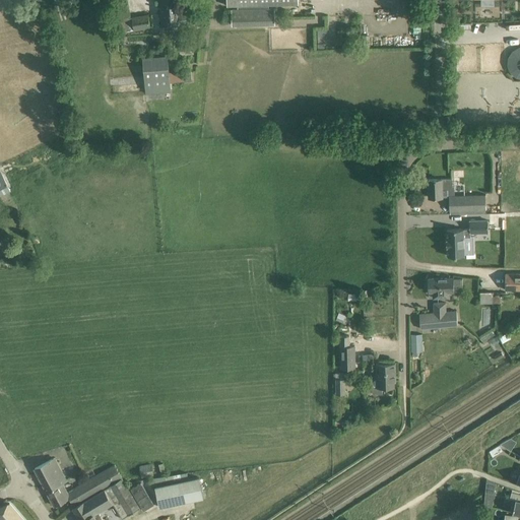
[(159,0),(161,26),(190,23),(190,21),(189,11),(186,12),(186,5),(180,5),(179,0),(159,0)]
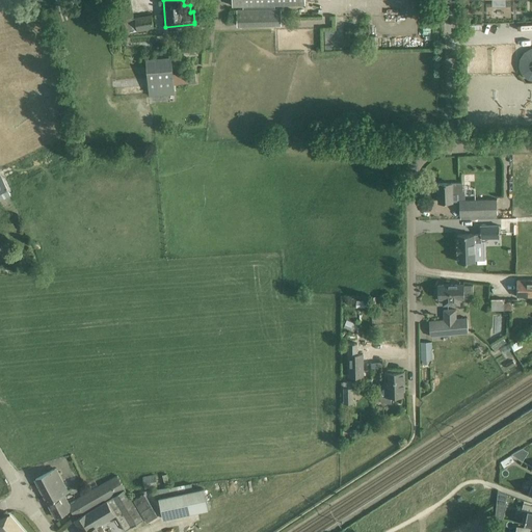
[(304,0),(232,0),(232,5),(243,5),(243,8),(236,8),(237,26),(282,25),(281,7),(274,7),(274,4),(306,4),(304,0)]
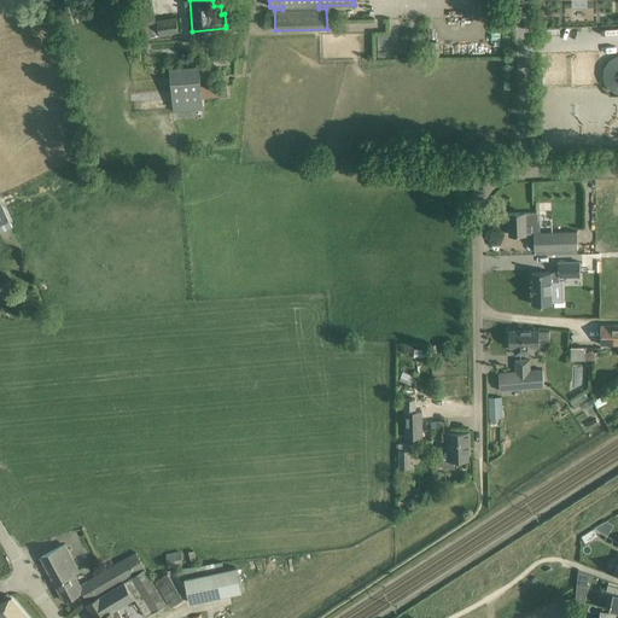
[(169,19),(134,24),(136,40),(179,33),(176,18),(169,19)]
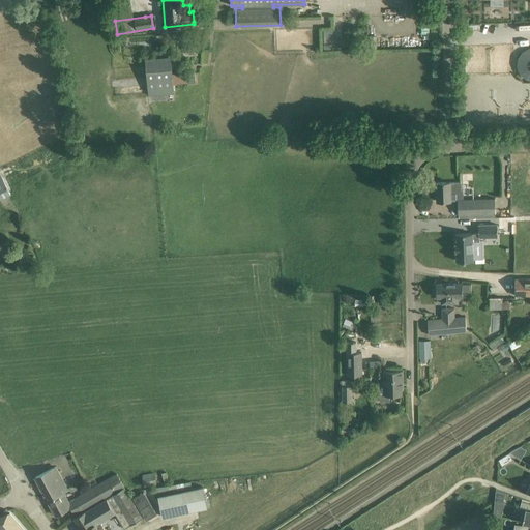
[(522,81),(529,79),(529,49),(516,53),(522,81)]
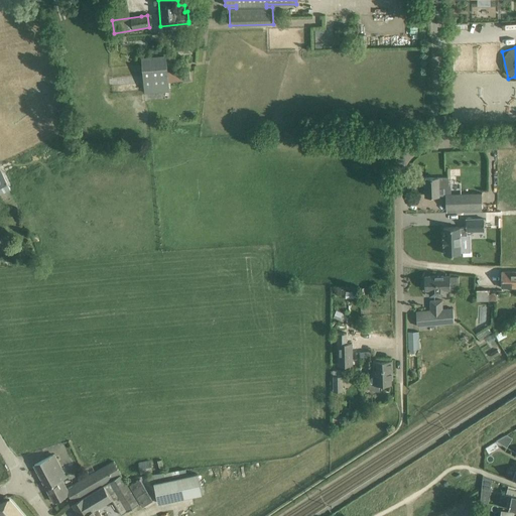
[(189,71),(167,72),(167,73),(168,81),(168,82),(190,80),(189,71)]
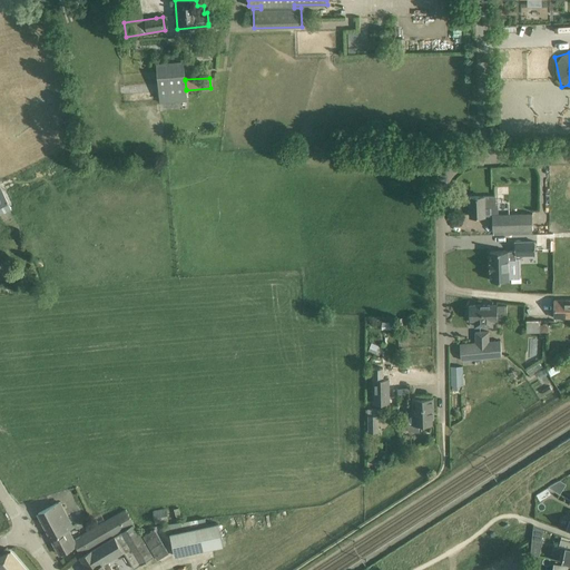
[(0,210),(10,206),(0,186),(0,210)]
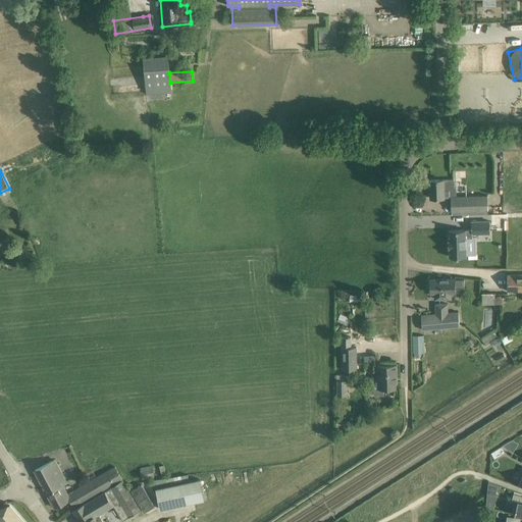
[(454,179),(430,180),(430,198),(440,198),(445,198),(452,198),(452,197),(456,197),(456,187),(454,187),(454,179)]
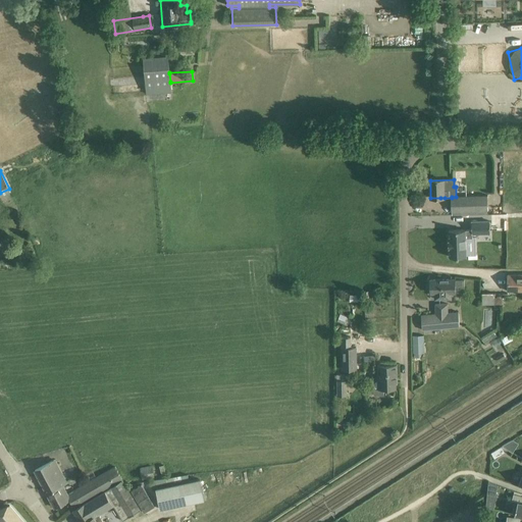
[(456,197),(452,197),(452,198),(452,211),(487,210),(487,196),(456,197)]
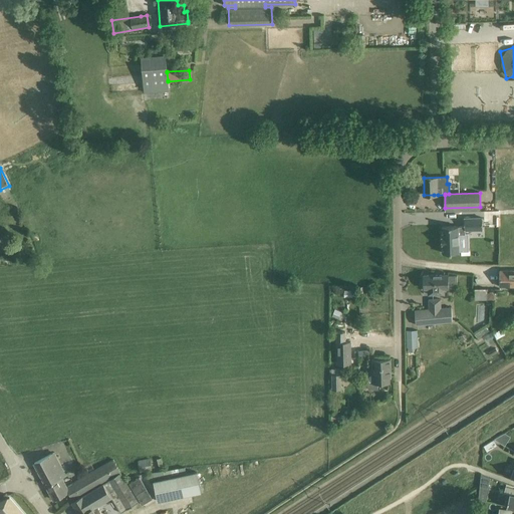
[(485,226),(500,226),(500,210),(484,210),(485,226)]
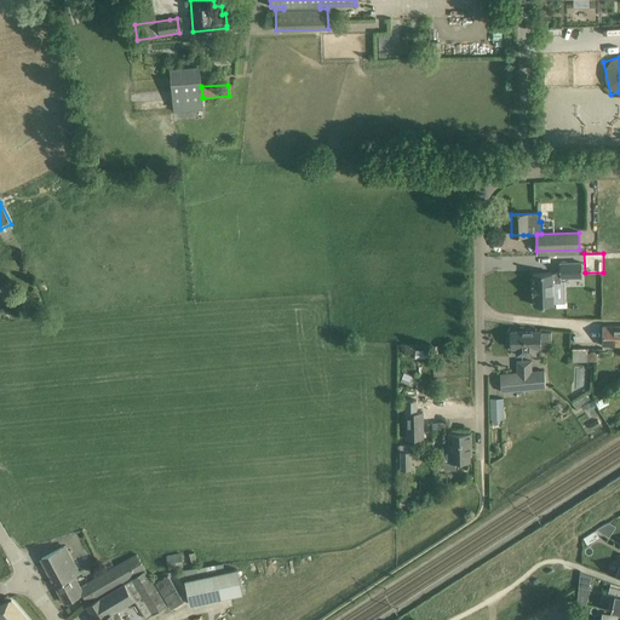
[(552,274),(533,274),(533,286),(532,286),(533,294),(533,296),(534,305),(554,305),(552,283),(561,283),(561,279),(581,277),(581,263),(560,263),(560,270),(560,274),(558,274),(555,274),(552,274)]
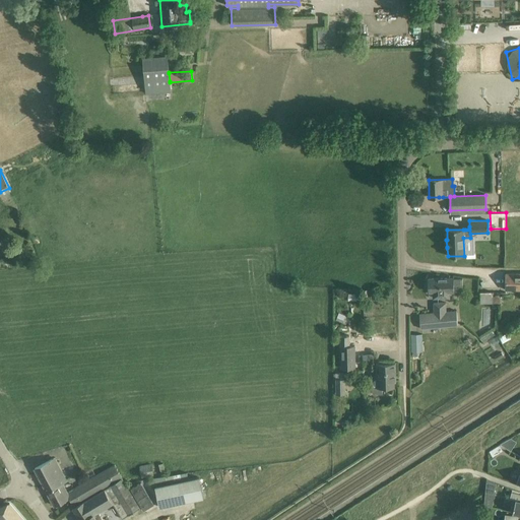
[(475,245),(465,245),(465,258),(475,258),(475,245)]
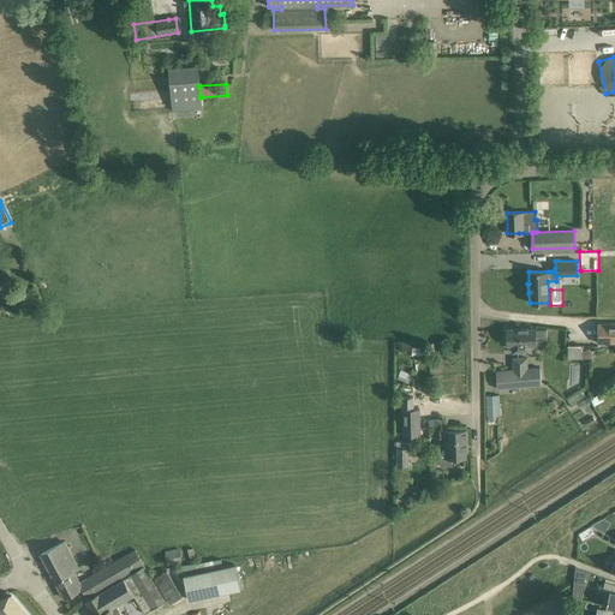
[(614,342),(614,324),(598,324),(598,342),(614,342)]
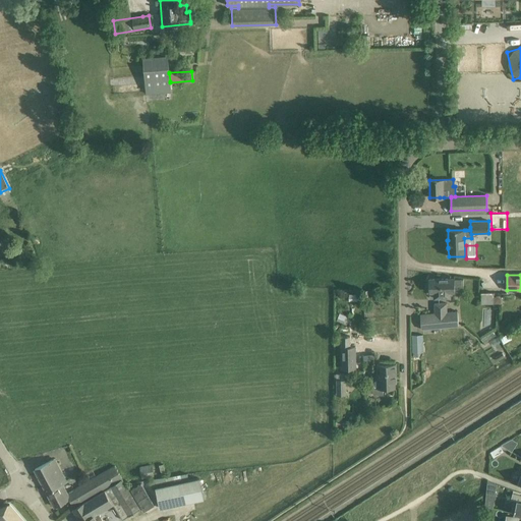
[(455,278),(428,279),(429,292),(436,292),(436,295),(435,296),(435,298),(450,298),(450,292),(455,292),(463,292),(463,279),(455,280),(455,278)]
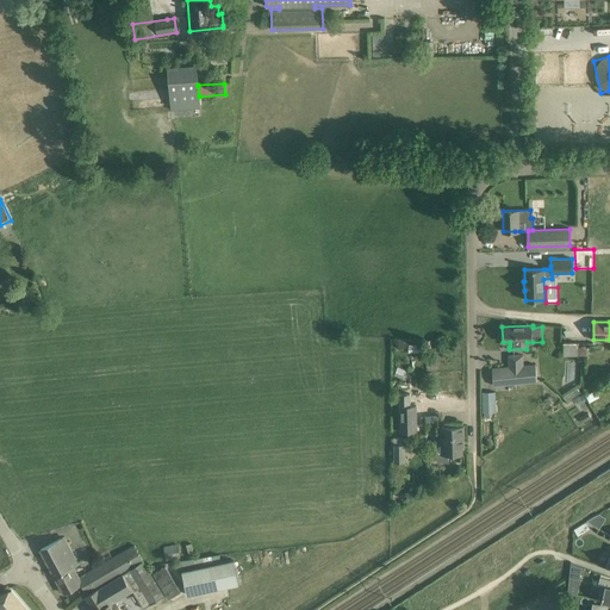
[(578,356),(578,343),(562,343),(564,356),(578,356)]
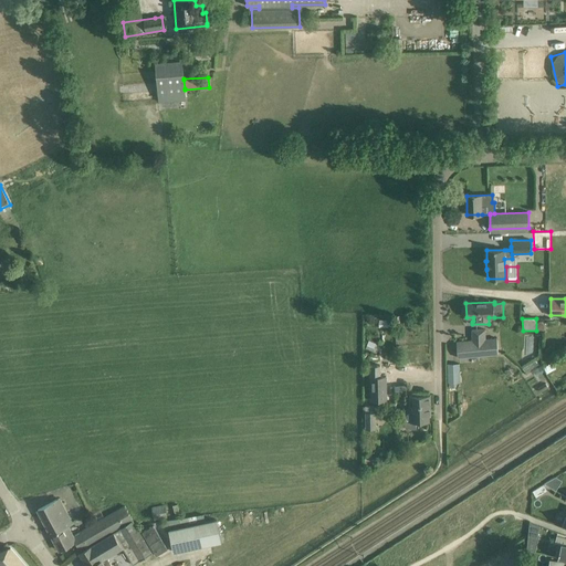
[(485,339),(485,329),(472,329),(473,341),(457,342),(458,357),(498,354),(496,338),(485,339)]
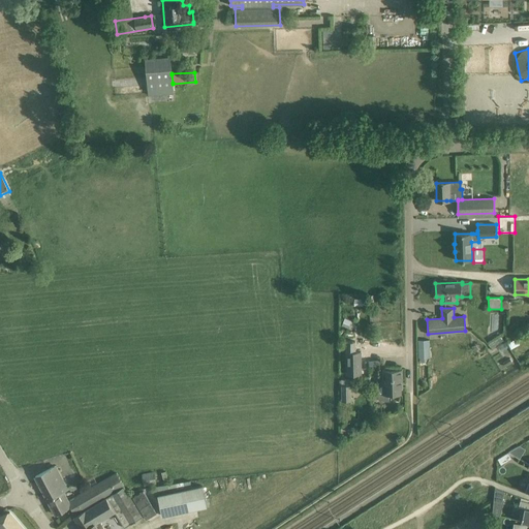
[(518,339),(502,345),(505,351),(520,345),(518,339)]
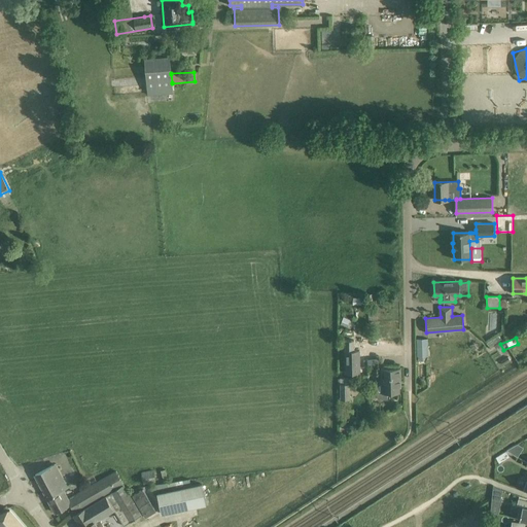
[(425,356),(425,339),(417,339),(417,356),(425,356)]
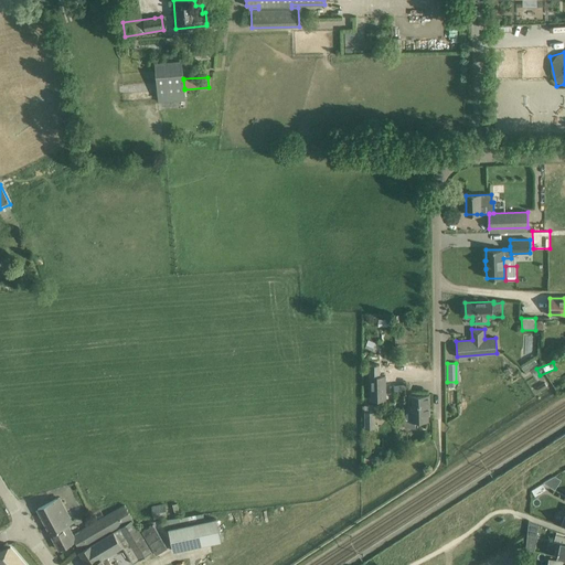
[(385,400),(385,375),(370,376),(370,401),(385,400)]
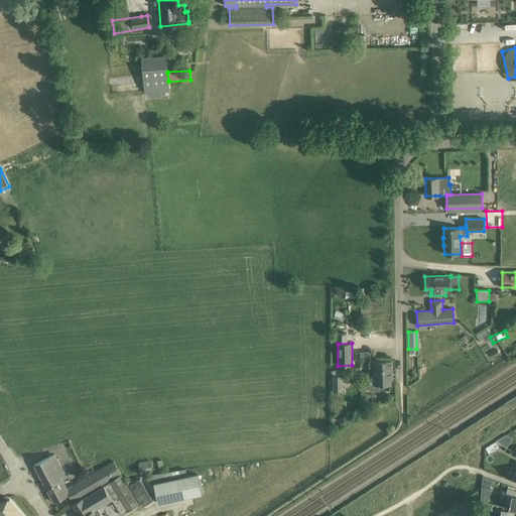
[(497,350),(490,354),(493,358),(500,354),(497,350)]
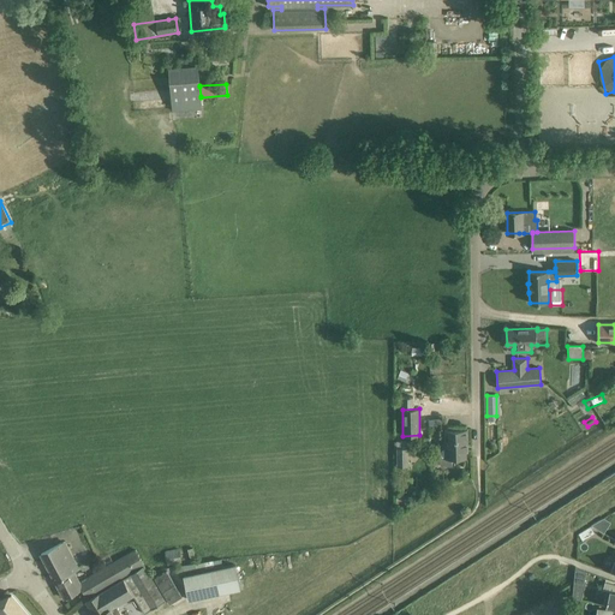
[(452,466),(452,458),(466,458),(466,441),(467,441),(467,429),(445,430),(446,448),(440,448),(440,467),(452,466)]
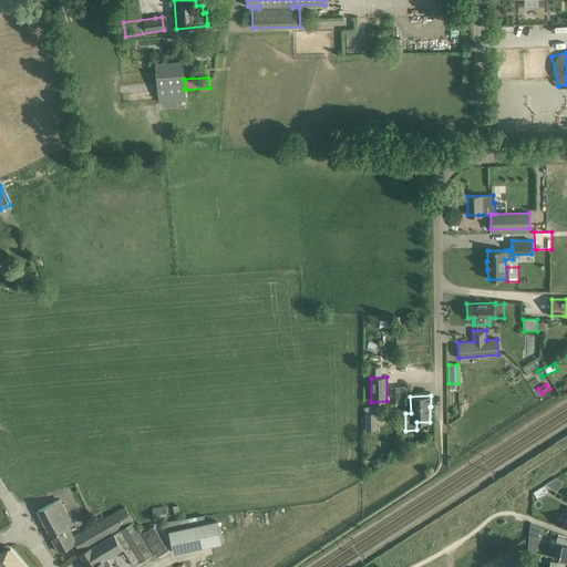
[(377,430),(377,413),(366,413),(366,430),(377,430)]
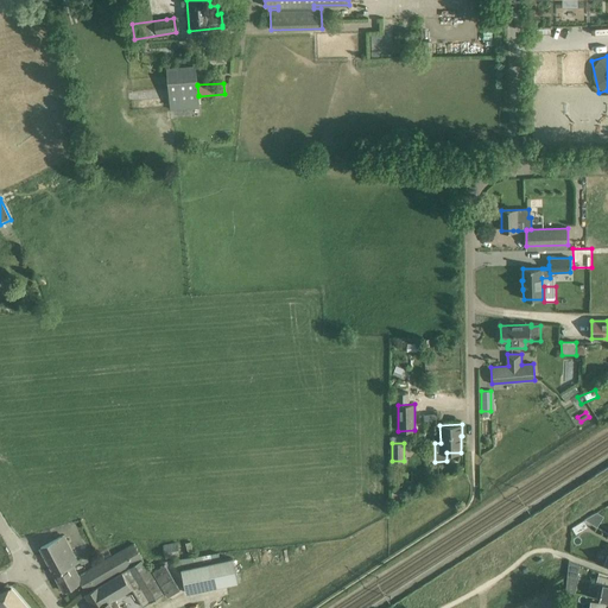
[(597,525),(603,514),(594,511),(589,521),(597,525)]
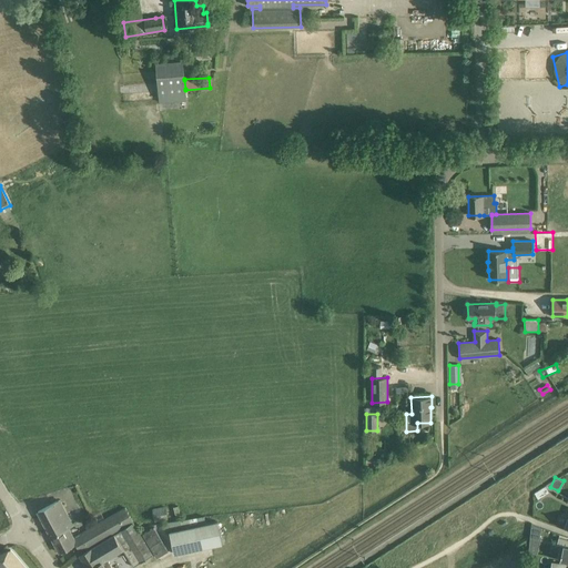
[(60,500),(38,511),(60,553),(75,545),(77,544),(73,538),(68,527),(72,525),(60,500)]
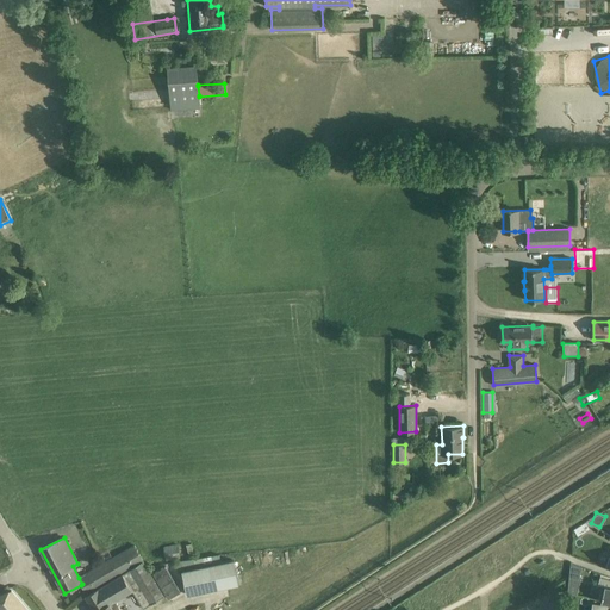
[(95,568),(79,578),(82,584),(81,585),(87,593),(143,560),(135,545),(103,564),(100,560),(93,564),(95,568)]
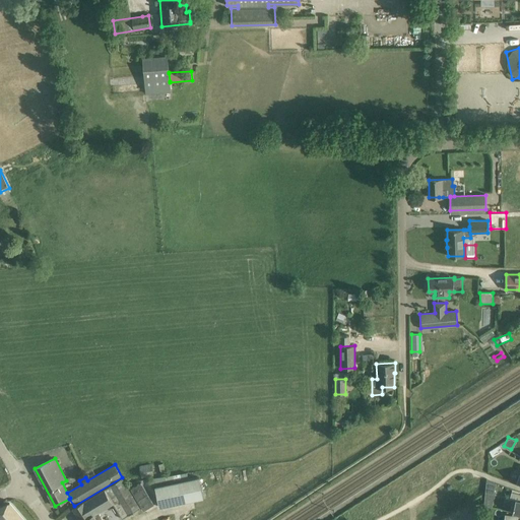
[(141,477),(153,474),(151,464),(139,467),(141,477)]
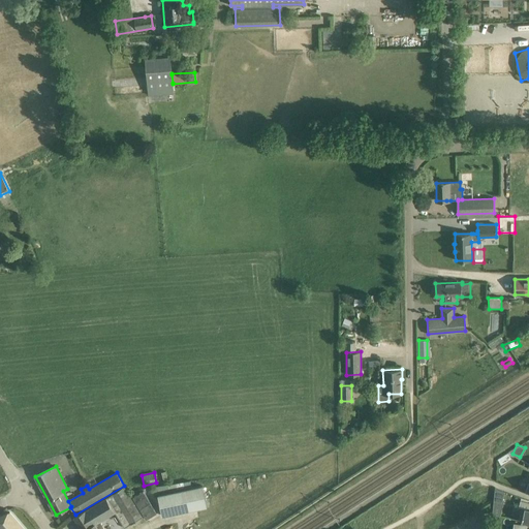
[(164,503),(175,521),(214,497),(203,479),(164,503)]
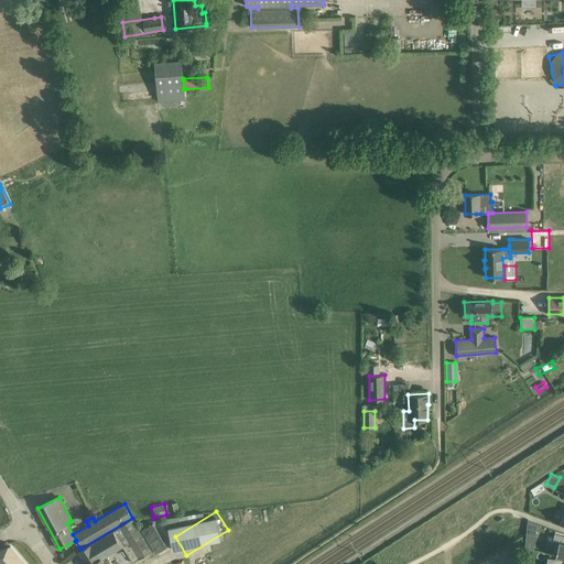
[(112,563),(108,555),(123,545),(132,562),(152,551),(132,518),(78,552),(86,563),(112,563)]
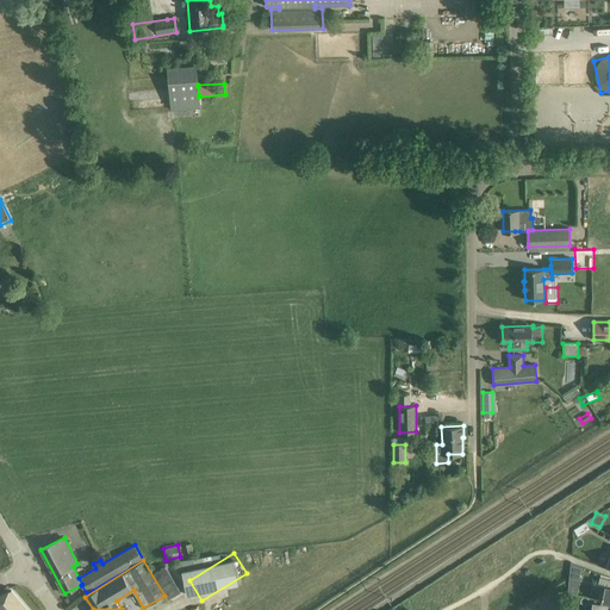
[(568,590),(567,592),(570,593),(577,595),(580,578),(579,578),(582,567),(570,562),(570,572),(568,590)]
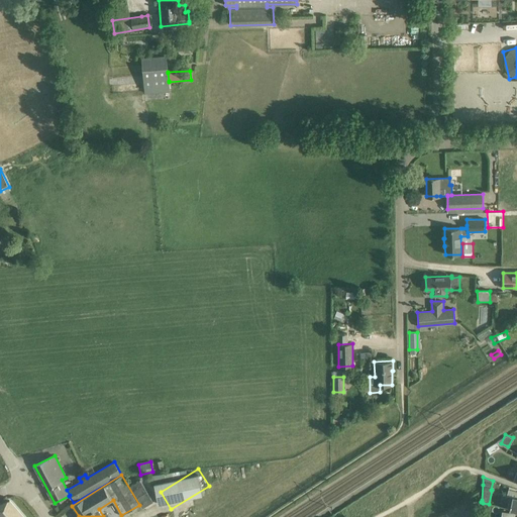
[(129,487),(142,508),(152,502),(139,480),(129,487)]
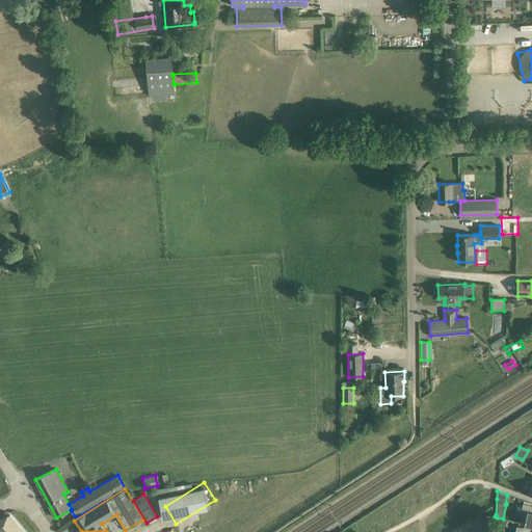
[(531,505),(524,503),(522,510),(525,510),(522,524),(531,525),(531,505)]
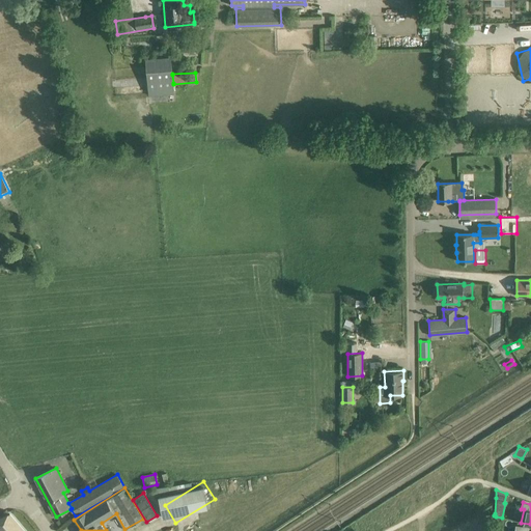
[(12,530),(20,526),(9,514),(0,518),(0,530),(12,530)]
